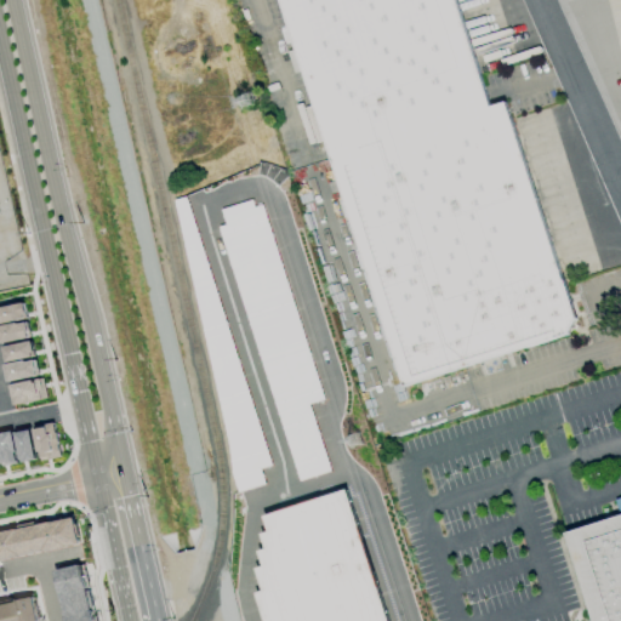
[(286,0),(408,380),(569,330),(579,308),(508,97),(495,101),(462,0),(286,0)]
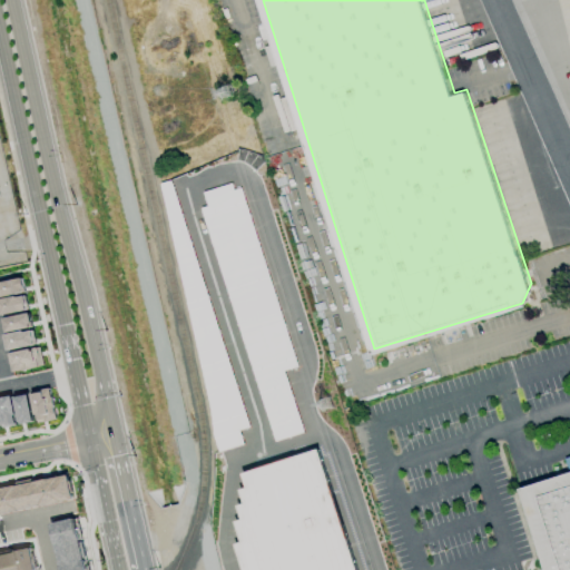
[(157,185),(220,451),(243,445),(238,430),(239,430),(180,179),(157,185)]
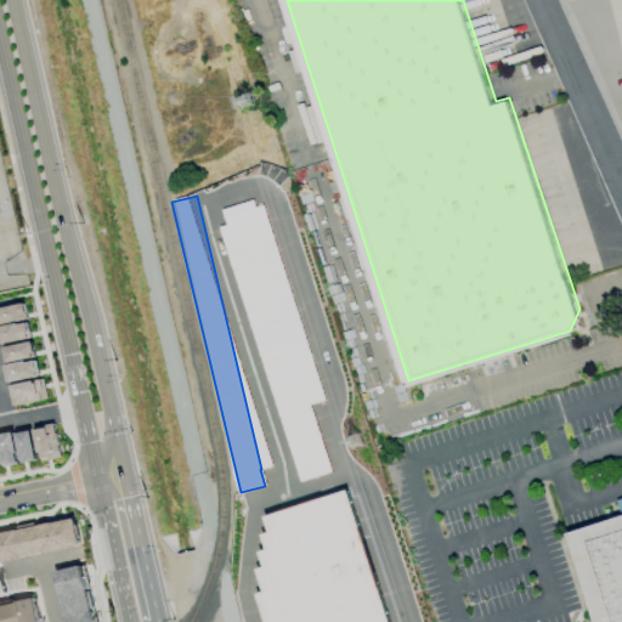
[(264,198),(221,209),(225,226),(293,482),(329,473),(311,405),(318,402),(264,198)]
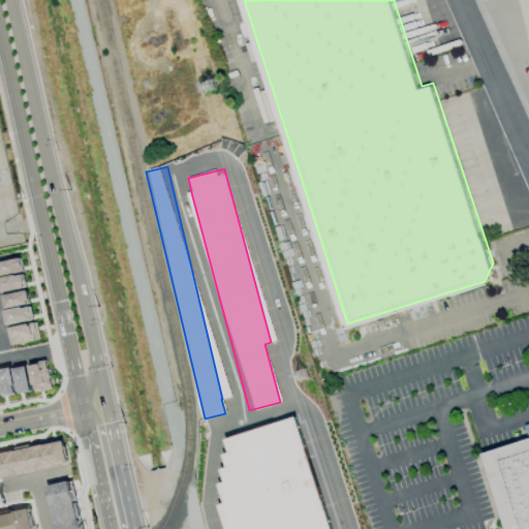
[(0,261),(0,275),(22,271),(20,257),(0,261)]
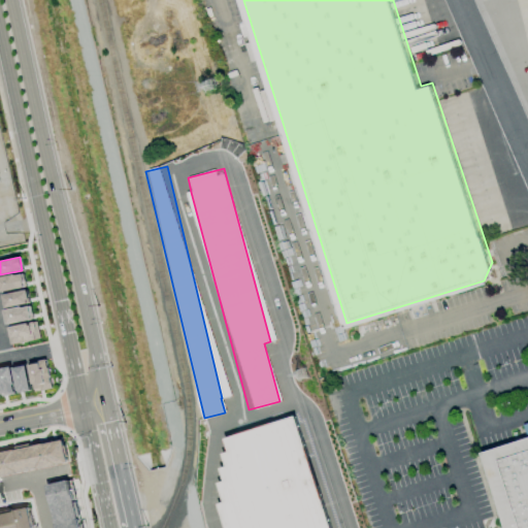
[(0,276),(0,291),(26,287),(23,273),(13,274),(0,276)]
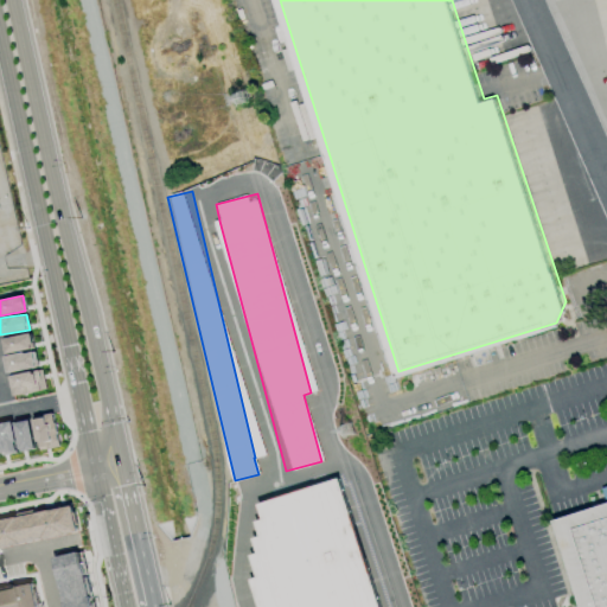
[(0,339),(4,355),(33,347),(30,332),(0,339)]
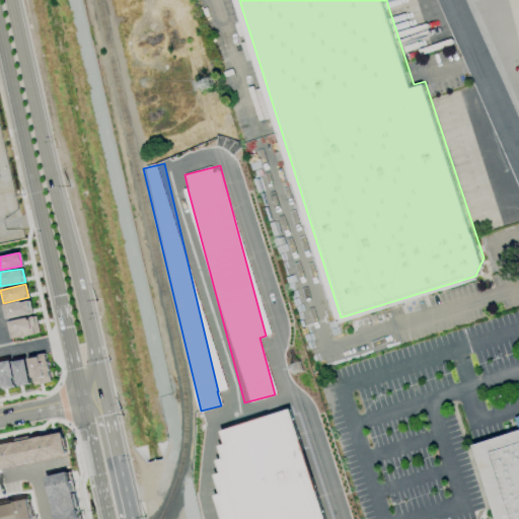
[(2,304),(5,318),(31,312),(29,300),(21,302),(20,301),(2,304)]
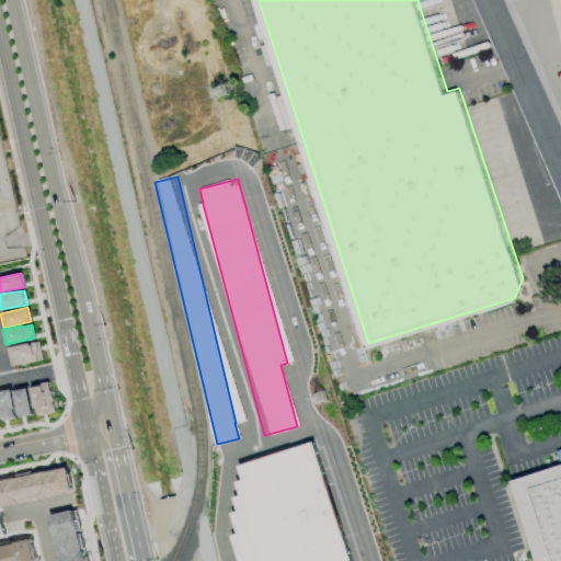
[(7,347),(11,367),(42,361),(37,341),(7,347)]
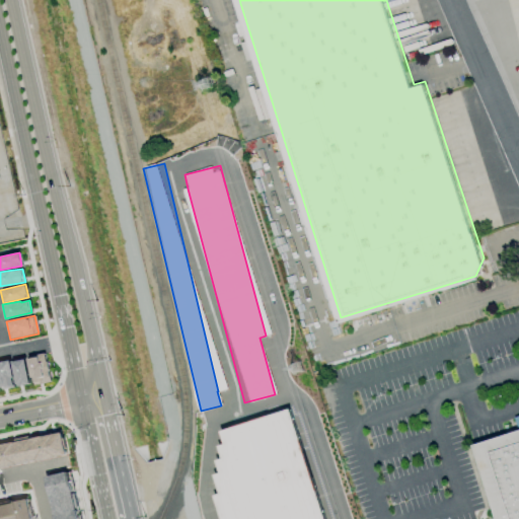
[(27,358),(33,385),(49,382),(43,355),(27,358)]
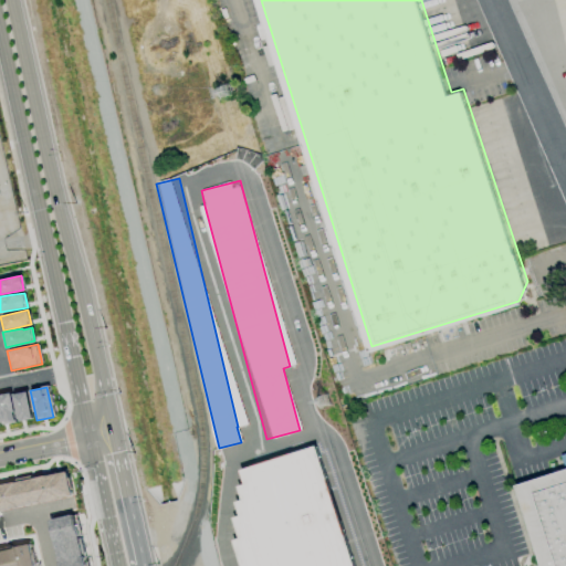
[(13,395),(19,421),(32,419),(25,391),(13,395)]
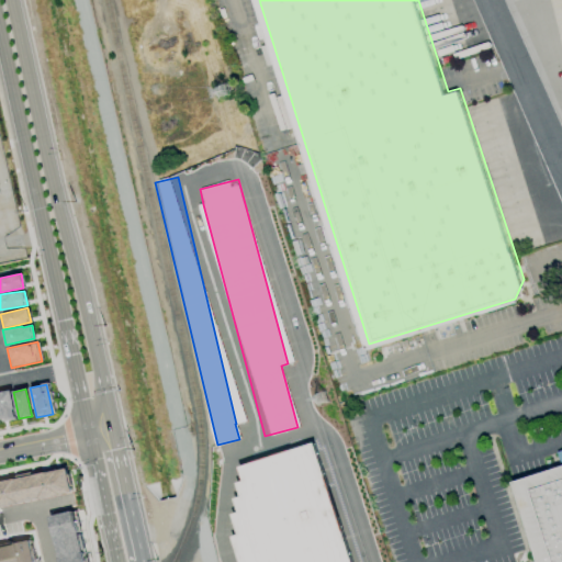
[(0,394),(0,416),(1,422),(14,419),(9,392),(0,394)]
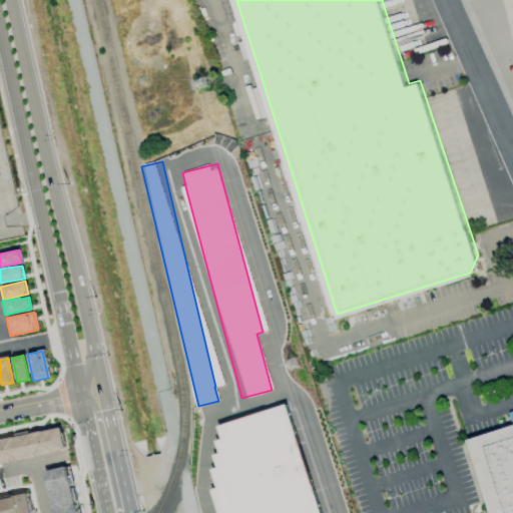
[(216,424),(220,439),(214,441),(218,454),(212,455),(216,468),(210,469),(215,489),(213,489),(219,512),(319,512),(292,405),(216,424)]
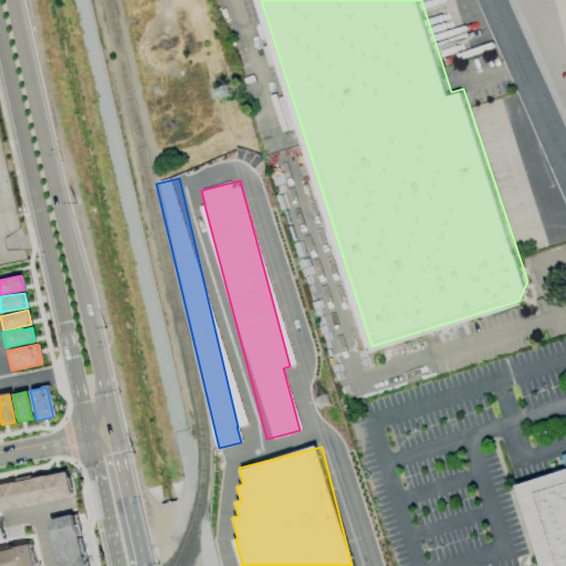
[(0,483),(64,470),(70,494),(0,509),(0,483)]
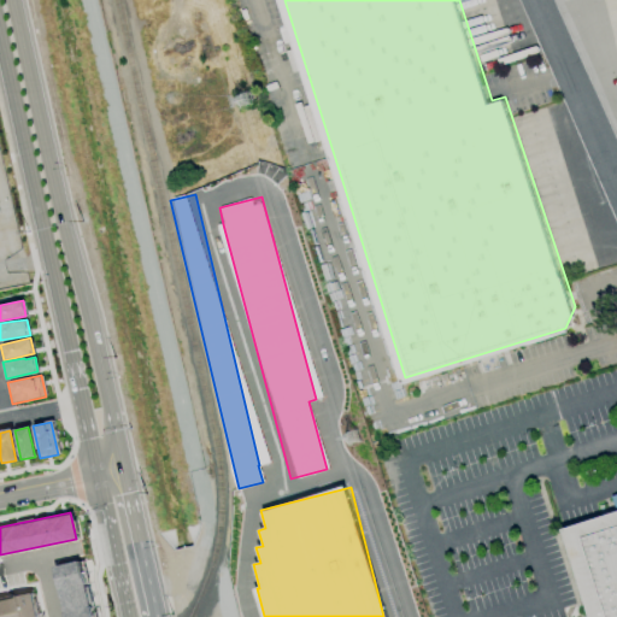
[(586,616),(616,616),(616,515),(559,532),(586,616)]
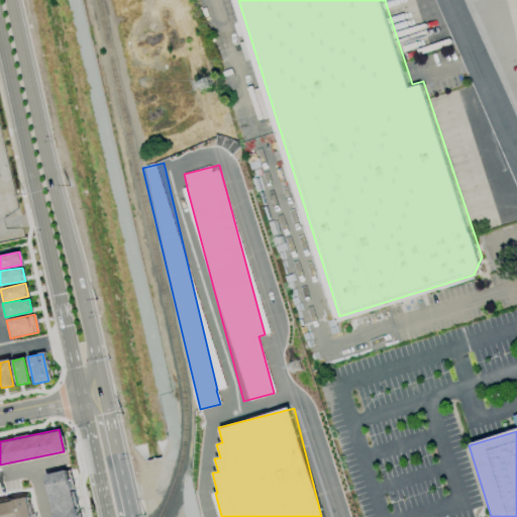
[(52,516),(42,475),(65,470),(70,492),(72,491),(76,505),(73,505),(76,516),(52,516)]
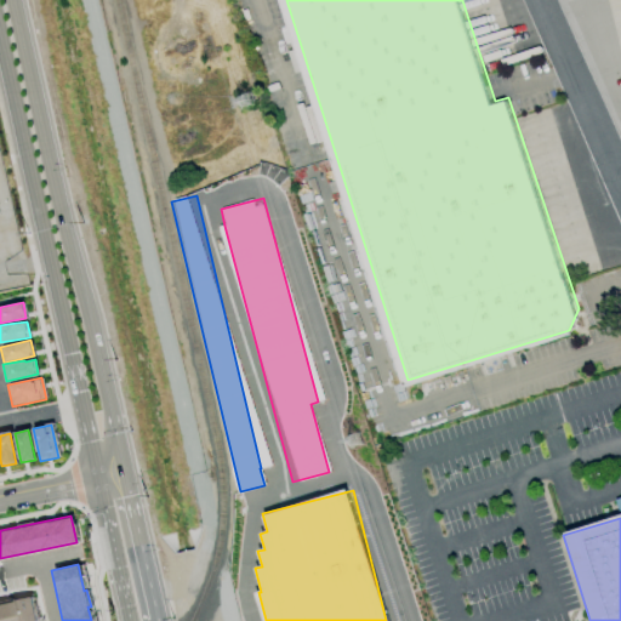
[(0,620),(0,599),(29,593),(32,603),(34,603),(36,614),(35,615),(36,620),(0,620)]
